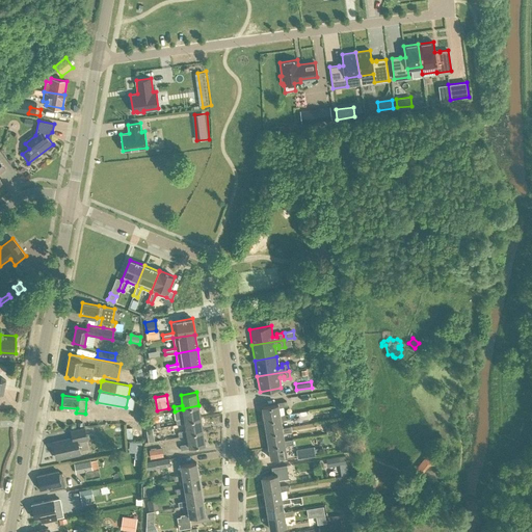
[(262,406),(264,420),(281,417),(280,415),(278,407),(287,405),(287,401),(277,402),(277,404),(262,406)]
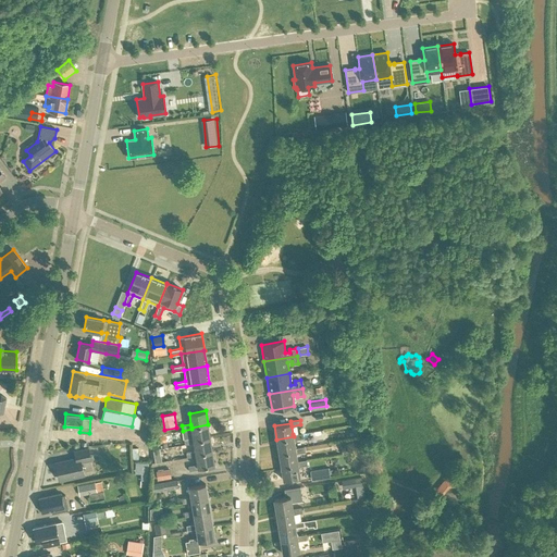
[(210,437),(208,424),(192,428),(192,429),(193,437),(184,438),(185,444),(194,443),(194,441),(210,437)]
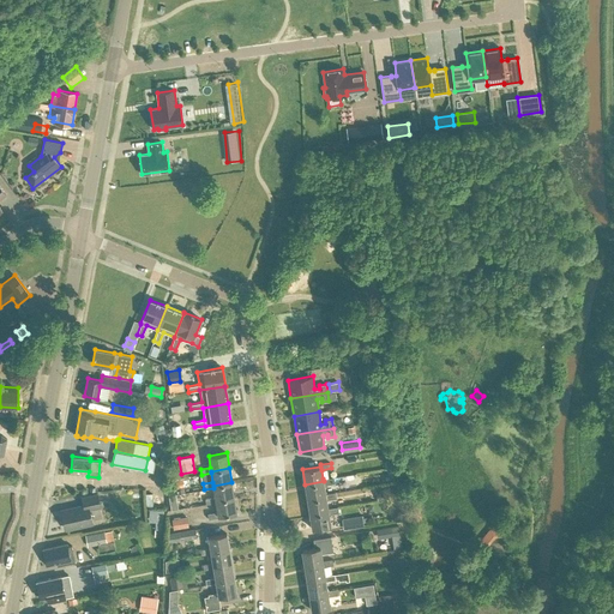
[(333,477),(323,479),(324,481),(305,485),(307,499),(326,497),(325,494),(324,485),(333,483),(333,477)]
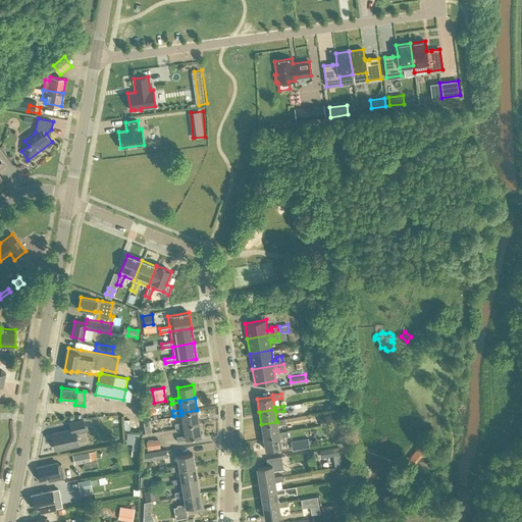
[(181,415),(173,416),(175,428),(184,427),(184,425),(199,422),(197,410),(181,413),(181,415)]
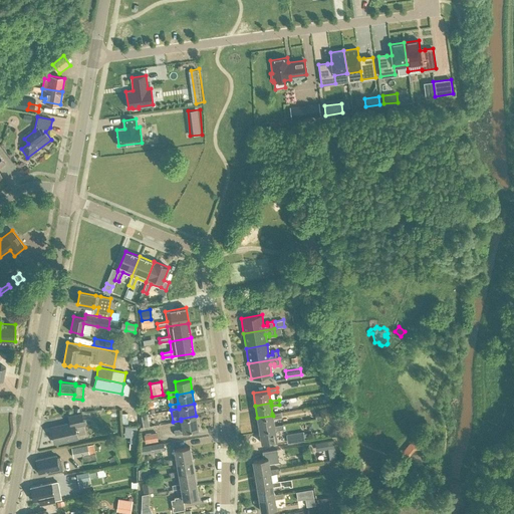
[(281,412),(272,414),(273,416),(257,418),(259,430),(275,428),(274,426),(273,418),(281,417),(281,412)]
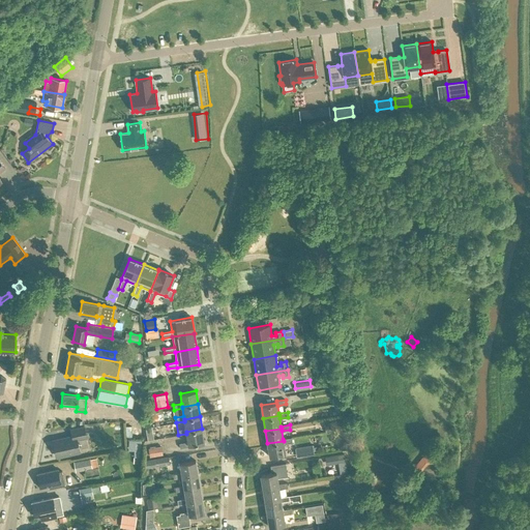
[(72,436),(54,440),(57,457),(80,451),(78,440),(87,437),(85,425),(71,429),(72,436)]
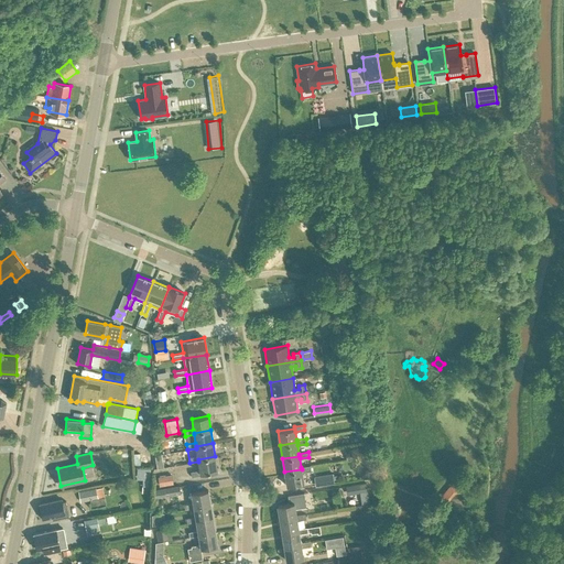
[(154,457),(156,465),(164,463),(162,456),(154,457)]
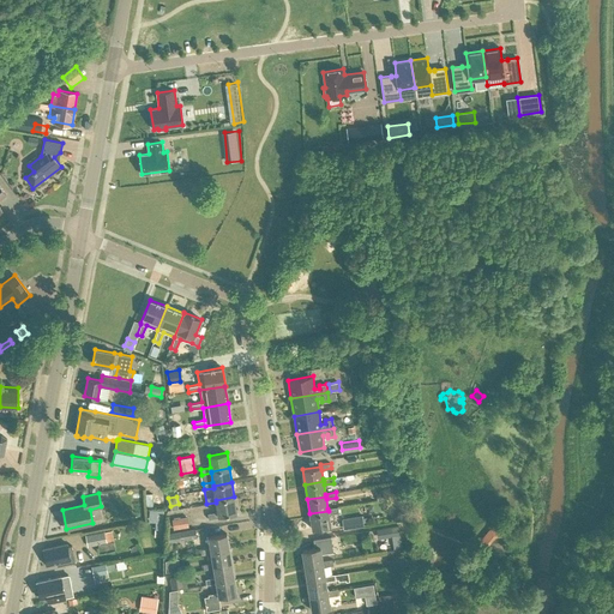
[(236,512),(234,497),(216,500),(216,503),(217,511),(208,513),(209,518),(220,517),(218,515),(236,512)]
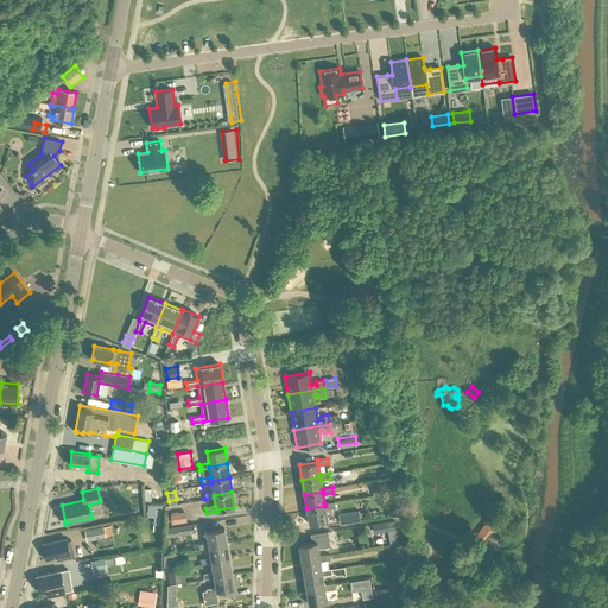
[(325,508),(335,507),(335,502),(324,504),(325,506),(306,508),(309,524),(328,520),(325,508)]
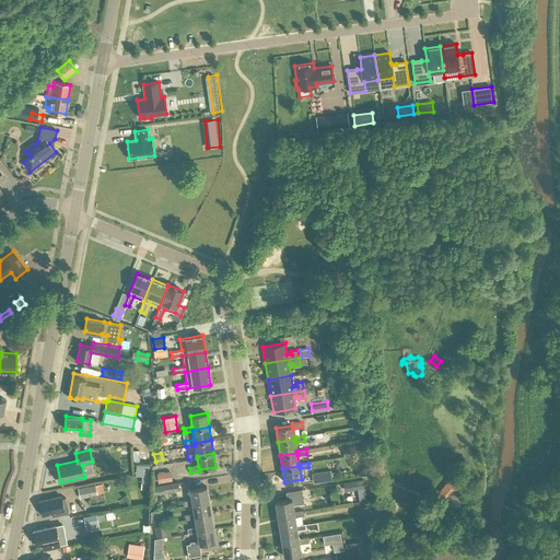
[(159,482),(172,480),(171,470),(156,473),(159,482)]
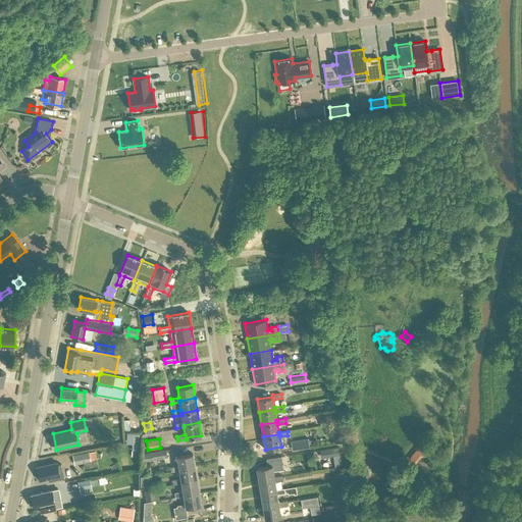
[(292,450),(309,447),(308,438),(291,440),(292,450)]
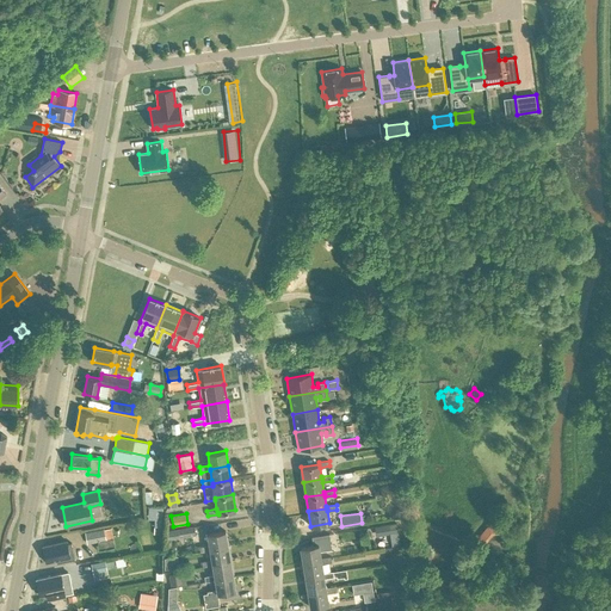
[(400,543),(396,523),(374,525),(376,536),(389,535),(390,544),(400,543)]
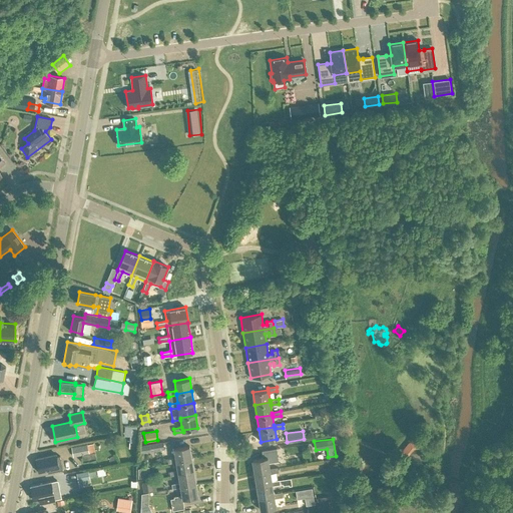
[(410,441),(402,451),(407,456),(414,448),(420,447),(419,440),(410,441)]
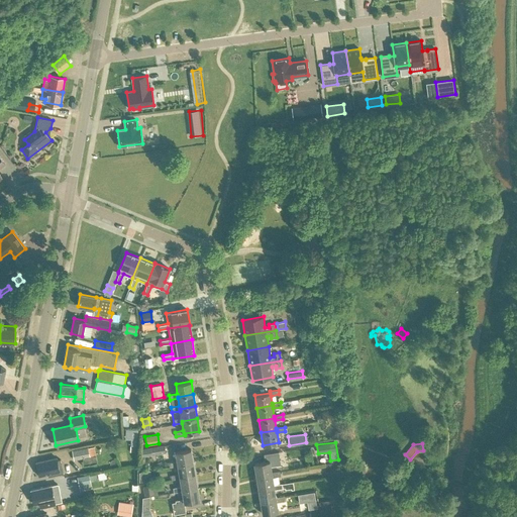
[(166,452),(165,445),(150,447),(140,449),(141,456),(166,452)]
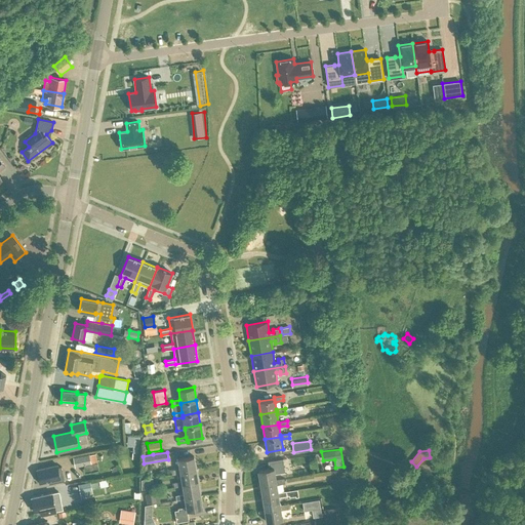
[(75,455),(76,465),(91,462),(89,453),(75,455)]
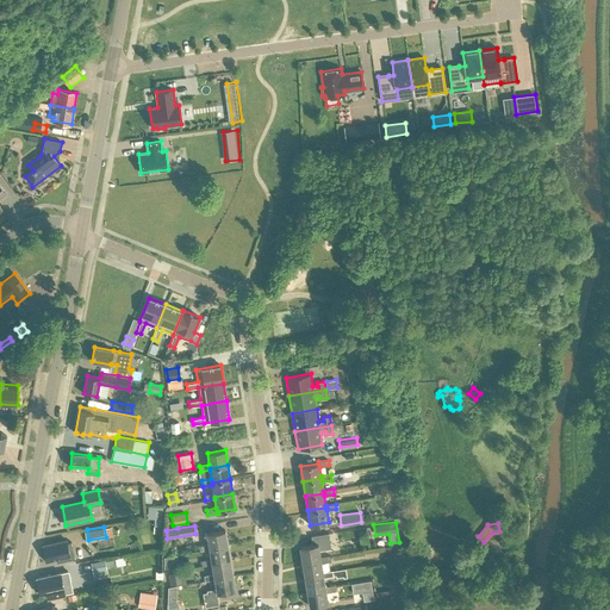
[(200,551),(210,549),(210,548),(228,545),(225,530),(207,533),(209,545),(199,546),(200,551)]
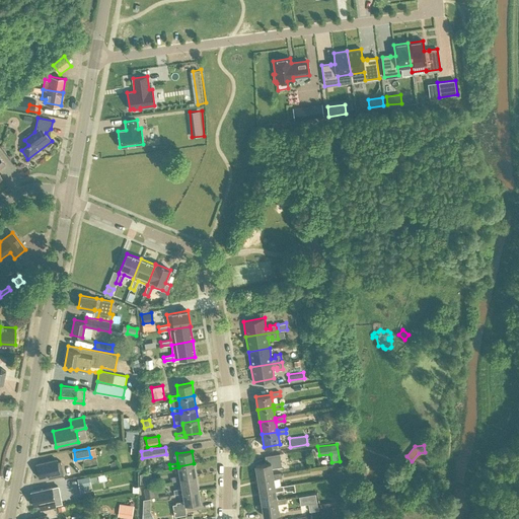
[(272,467),(282,466),(280,453),(265,456),(266,463),(255,464),(257,477),(273,475),(273,473),(272,467)]
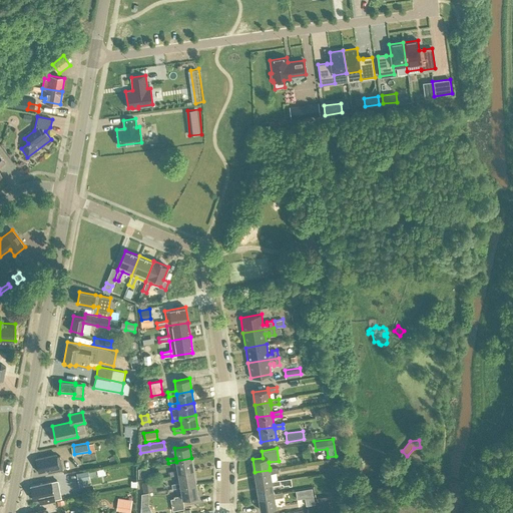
[(83,460),(96,458),(95,452),(82,454),(83,460)]
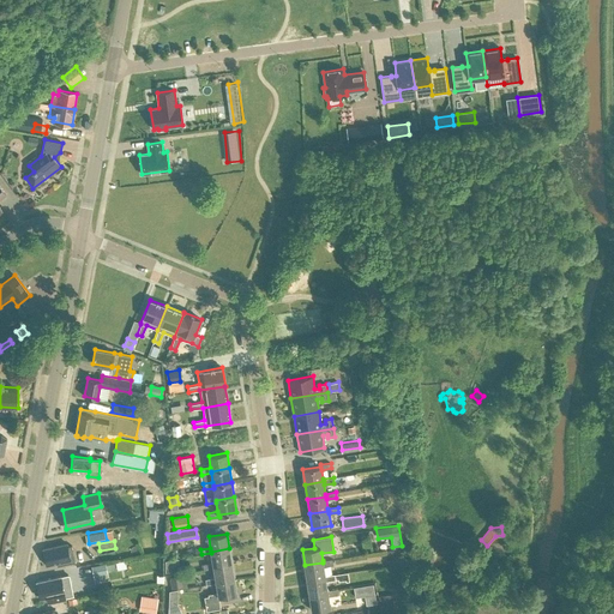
[(67,543),(42,548),(47,565),(56,563),(58,565),(76,561),(72,545),(67,546),(67,543)]
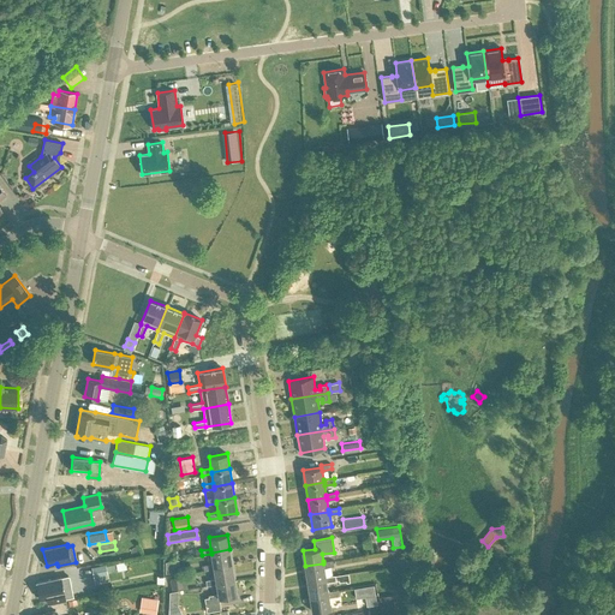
[(232,565),(230,549),(212,553),(212,554),(213,563),(203,565),(204,571),(214,569),(214,567),(232,565)]
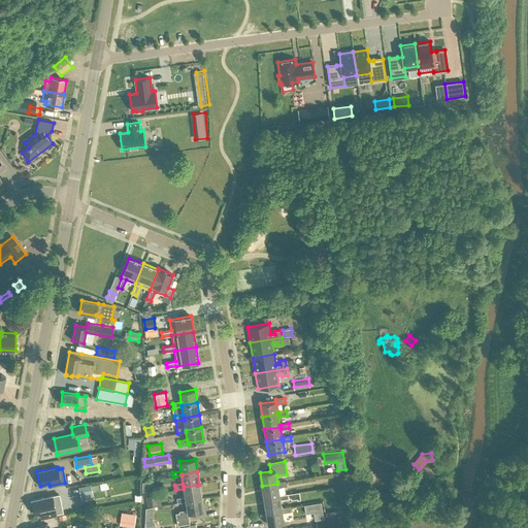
[(279,495),(278,487),(287,486),(286,481),(277,482),(277,484),(262,486),(264,499),(279,496),(279,495)]
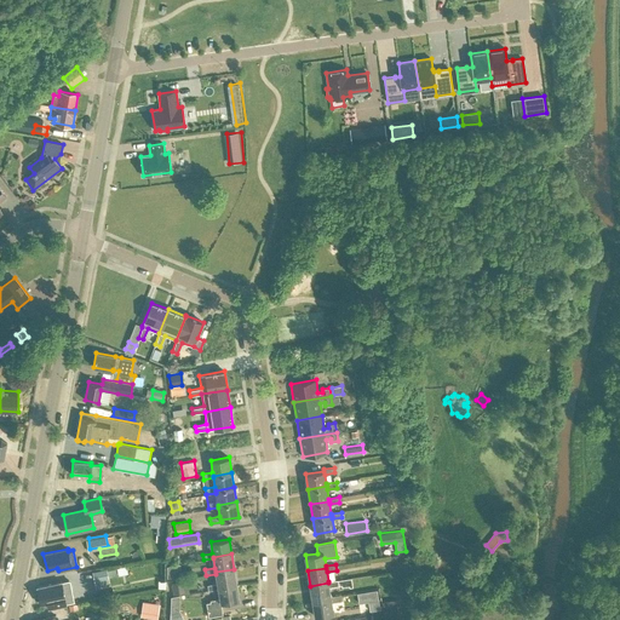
[(108,577),(107,570),(107,568),(92,572),(95,581),(109,579),(108,577)]
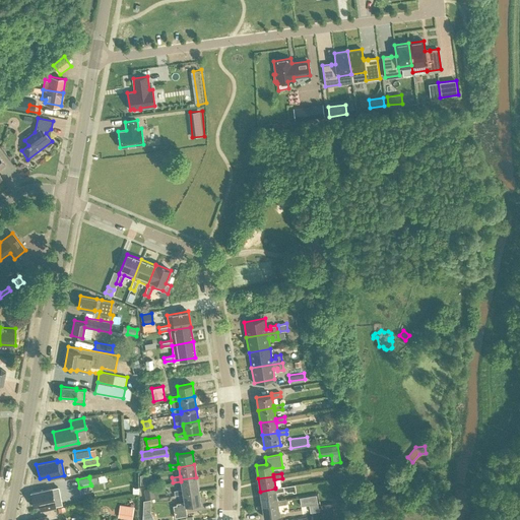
[(198,490),(196,477),(181,479),(181,481),(182,489),(174,491),(175,495),(183,494),(183,493),(198,490)]
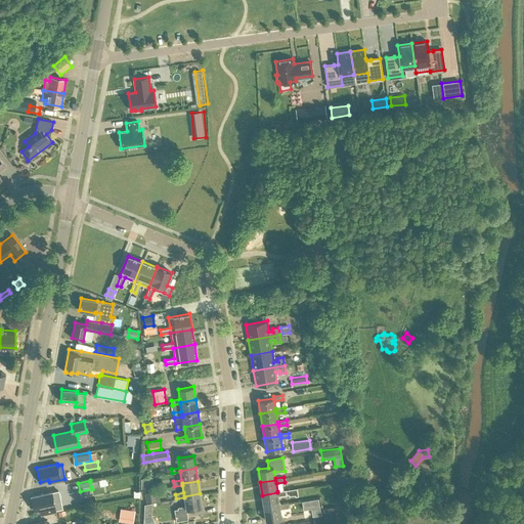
[(279,506),(279,504),(278,495),(287,494),(286,490),(277,491),(277,492),(262,495),(264,508),(279,506)]
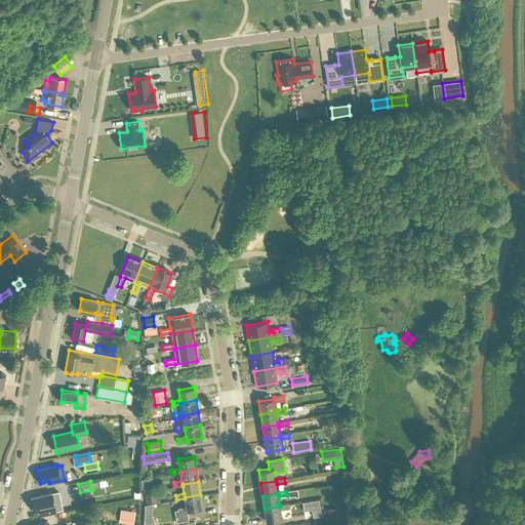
[(40,510),(41,515),(56,512),(52,492),(31,497),(34,512),(40,510)]
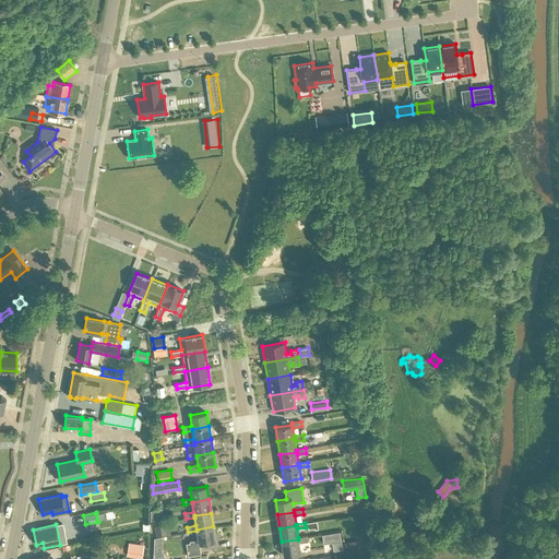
[(166,535),(165,527),(164,524),(154,525),(155,536),(166,535)]
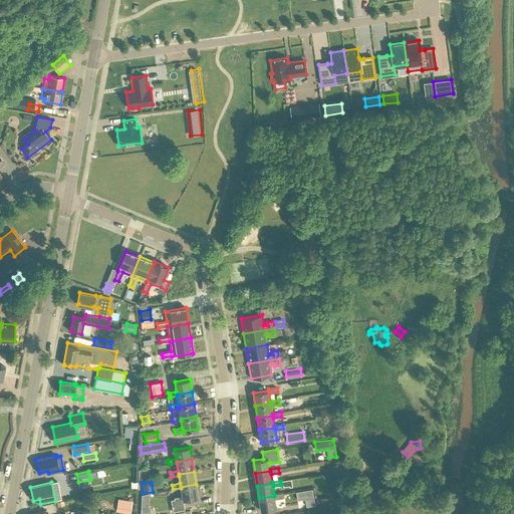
[(184,499),(198,497),(196,484),(181,487),(181,488),(182,495),(175,496),(175,498),(171,498),(173,510),(185,508),(184,499)]
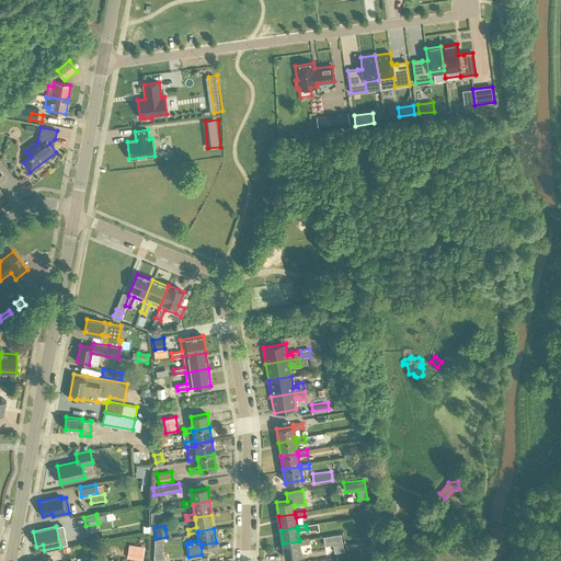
[(368,549),(379,547),(377,531),(366,533),(368,542),(359,544),(358,542),(345,545),(346,553),(361,550),(368,549)]
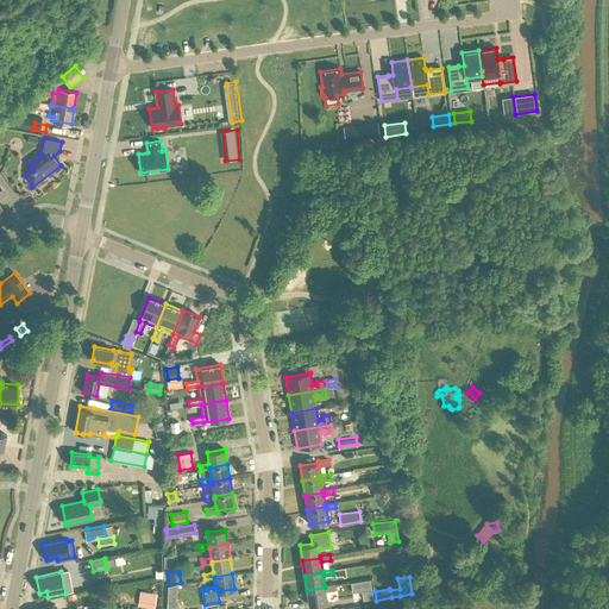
[(180,584),(169,584),(170,601),(180,601),(180,584)]
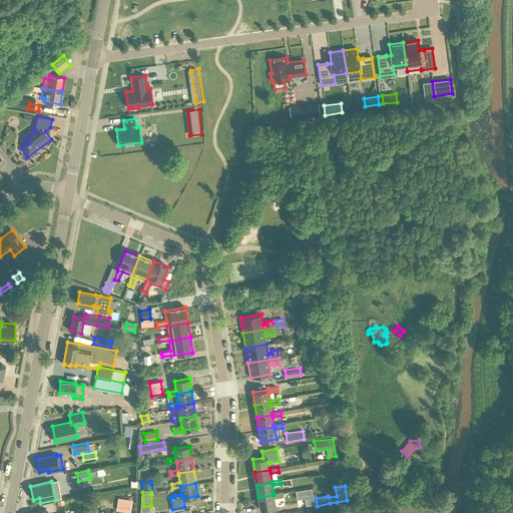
[(276,507),(275,498),(283,497),(282,492),(274,493),(274,495),(259,497),(261,510),(276,507)]
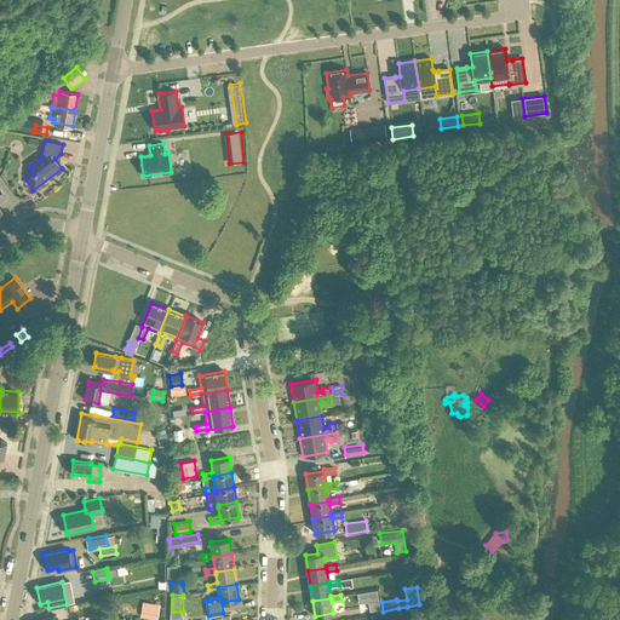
[(158,619),(160,604),(147,602),(144,618),(158,619)]
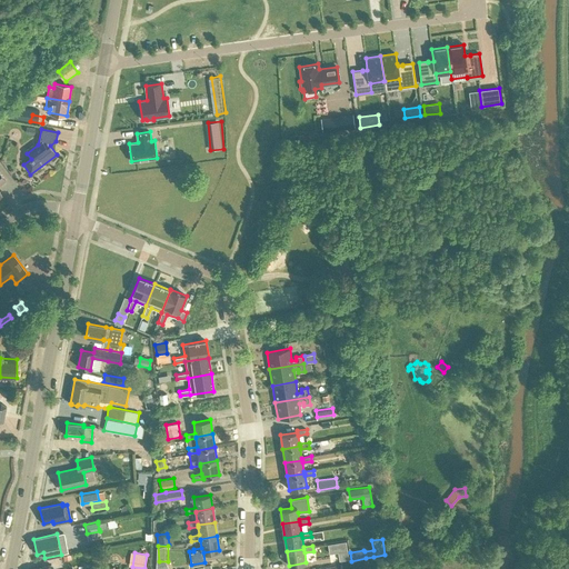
[(316,568),(333,565),(332,556),(315,559),(316,568)]
